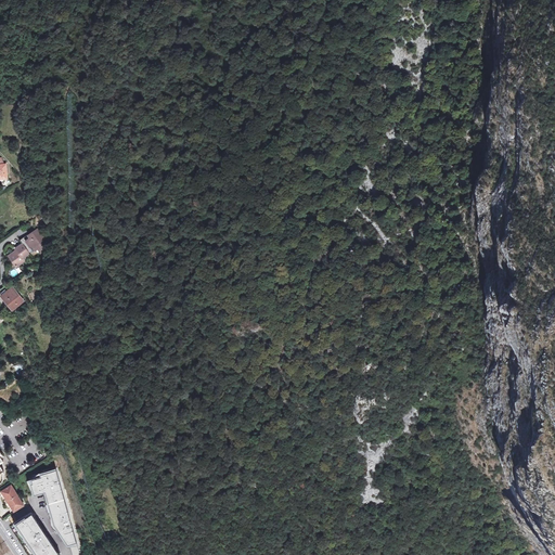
[(50,244),(39,229),(33,233),(30,235),(33,237),(27,241),(35,250),(35,252),(41,247),(42,249),(50,244)]
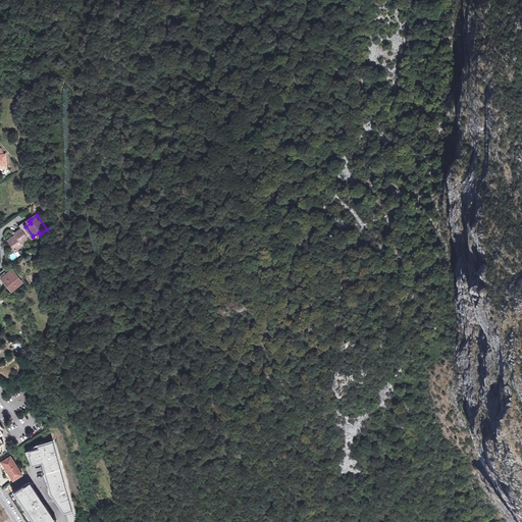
[(30,218),(20,225),(29,238),(33,236),(25,226),(31,223),(29,221),(31,219),(30,218)]
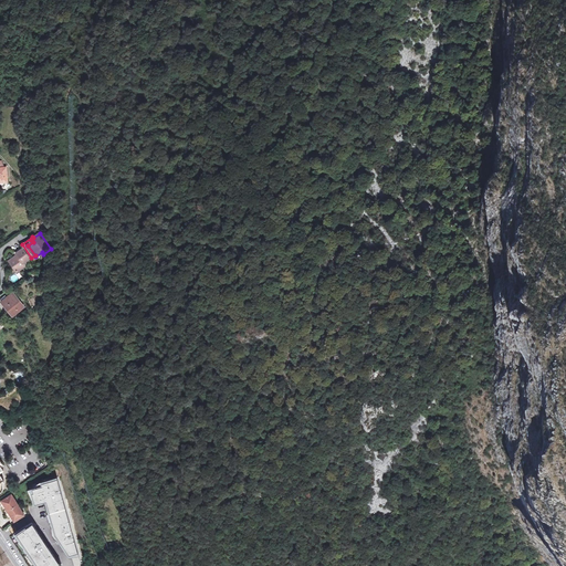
[(31,258),(24,248),(17,253),(19,257),(11,262),(18,272),(27,265),(25,264),(32,259),(31,258)]
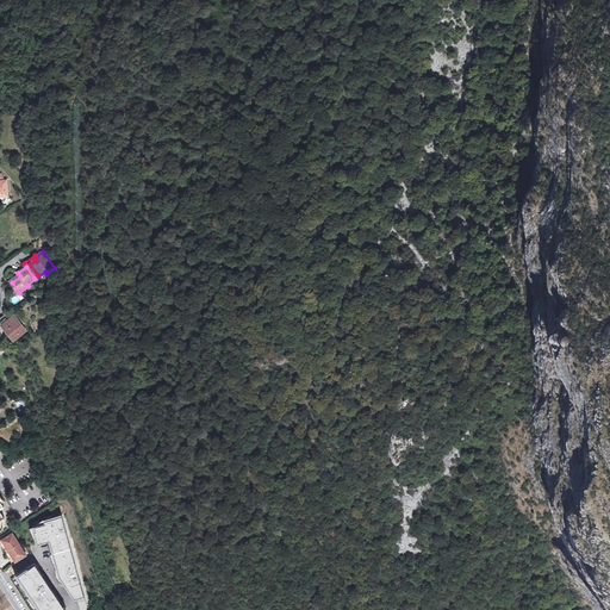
[(7,323),(4,328),(14,341),(26,332),(14,318),(7,323)]
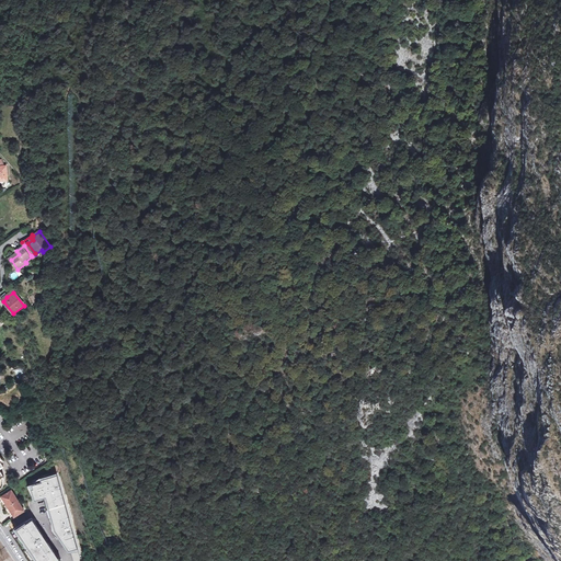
[(56,476),(39,480),(42,484),(29,489),(33,502),(44,499),(54,533),(69,552),(77,549),(56,476)]
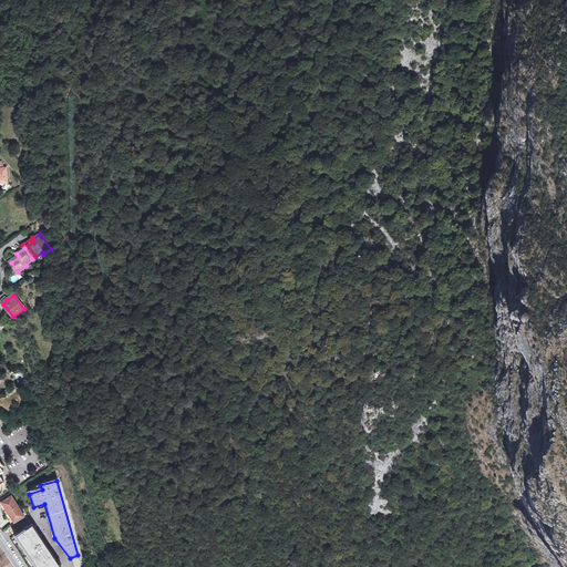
[(8,513),(18,506),(12,496),(2,503),(6,508),(8,513)]
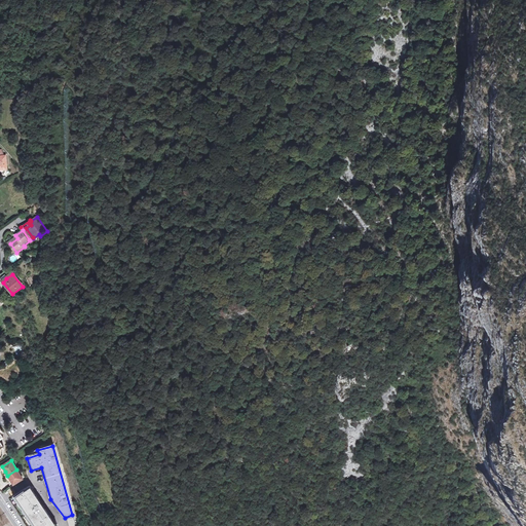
[(23,479),(16,470),(7,476),(10,480),(13,485),(23,479)]
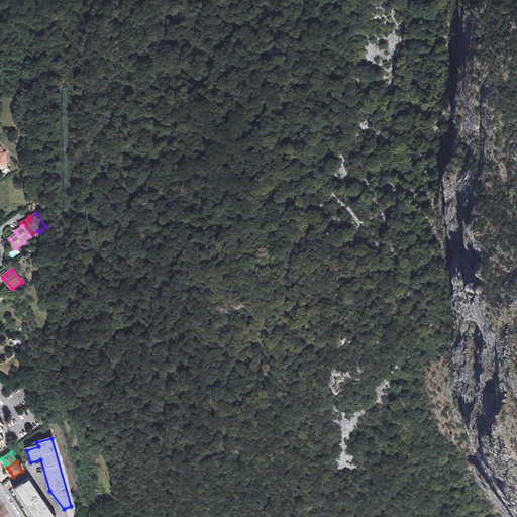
[(28,482),(14,491),(31,516),(53,516),(28,482)]
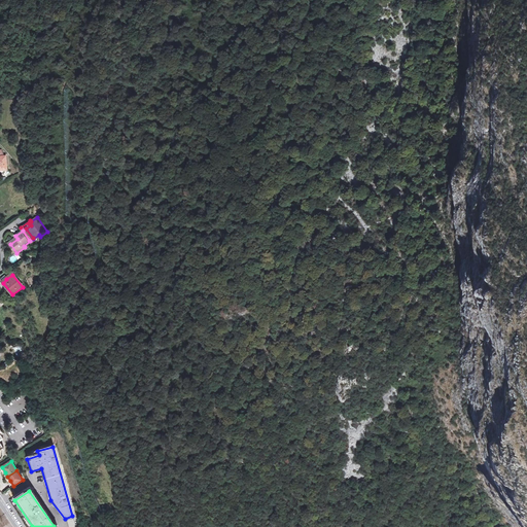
All buildings are outlined.
